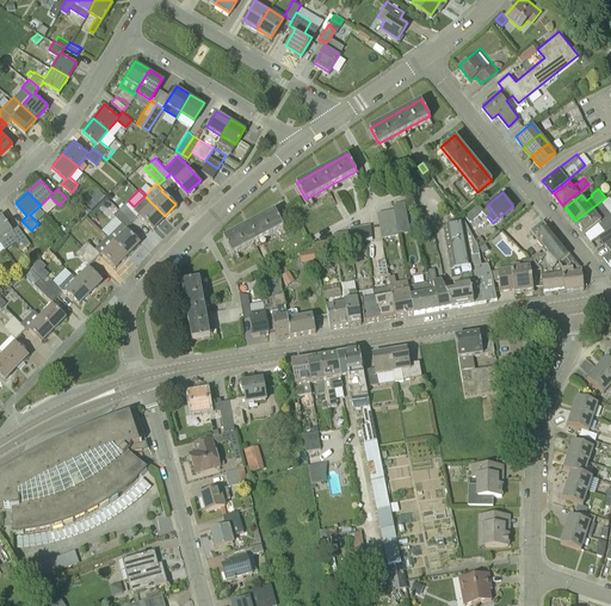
[(154,227),(165,216),(144,196),(134,208),(140,214),(154,227)]
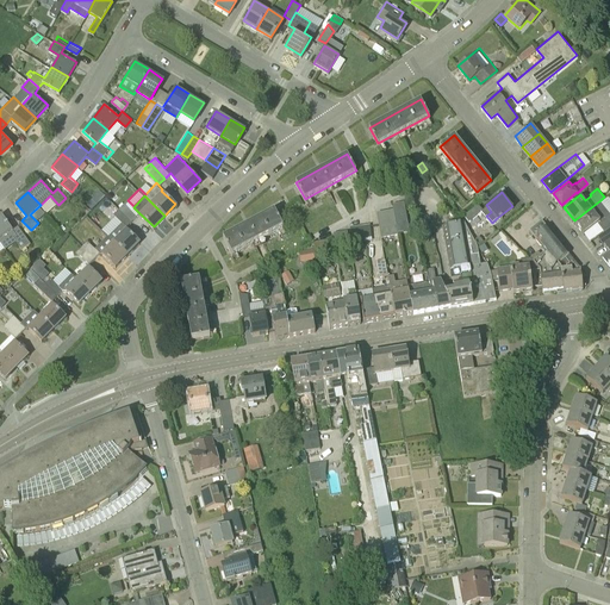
[(410,230),(404,199),(392,203),(393,207),(398,232),(410,230)]
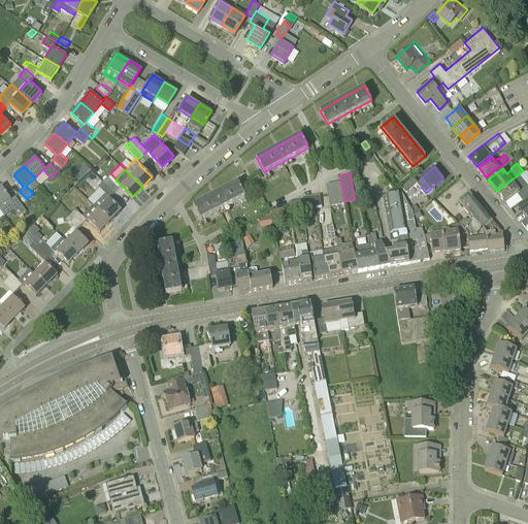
[(527,184),(520,173),(497,191),(505,201),(517,192),(522,199),(527,194),(527,184)]
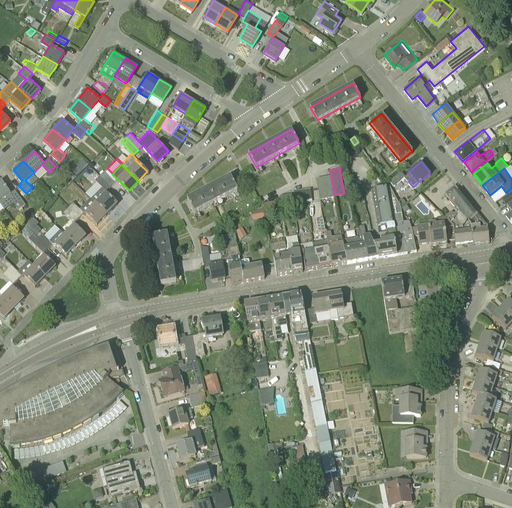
[(99,174),(110,184),(115,179),(104,169),(99,174)]
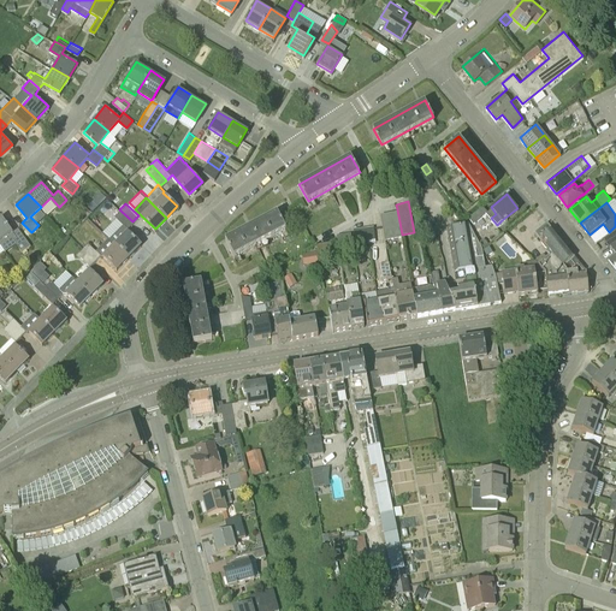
[(473,221),(487,209),(483,203),(468,215),(473,221)]
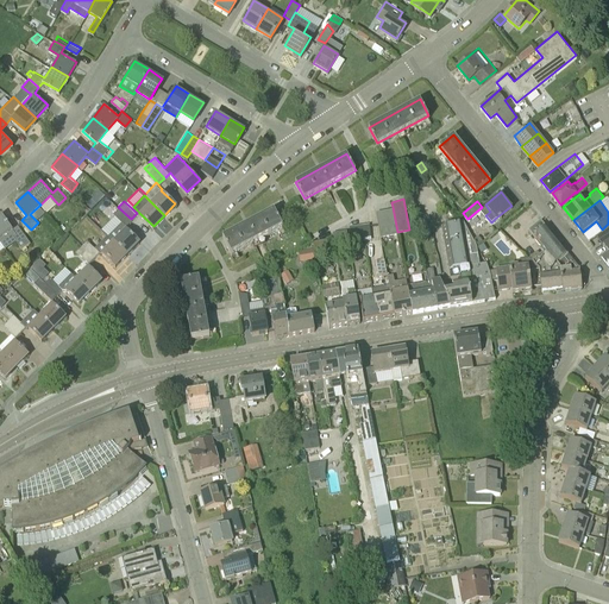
[(126,224),(131,219),(118,207),(113,212),(121,220),(108,234),(113,239),(127,252),(139,240),(126,228),(129,226),(126,224)]
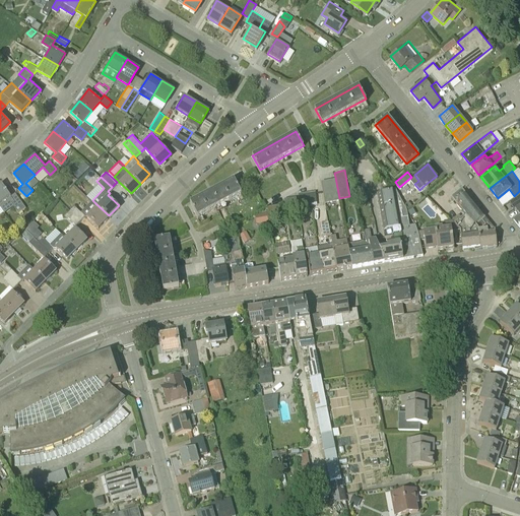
[(335,177),(328,178),(332,199),(339,198),(335,177)]
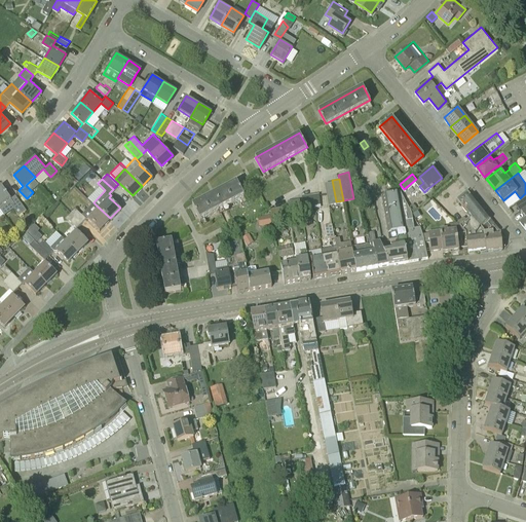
[(192,204),(200,219),(245,194),(236,180),(192,204)]
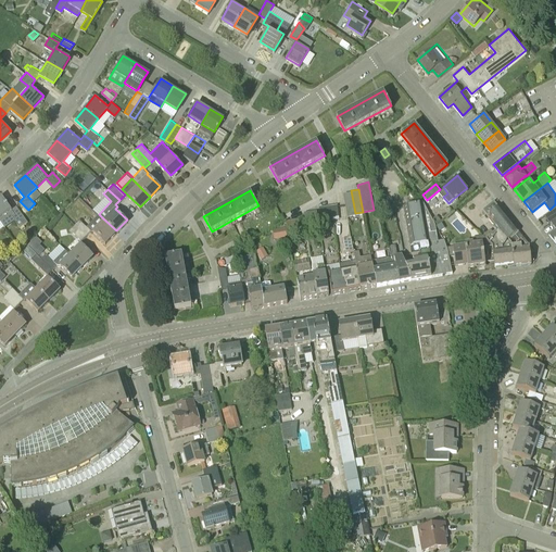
[(351,190),(343,192),(348,214),(355,213),(351,190)]
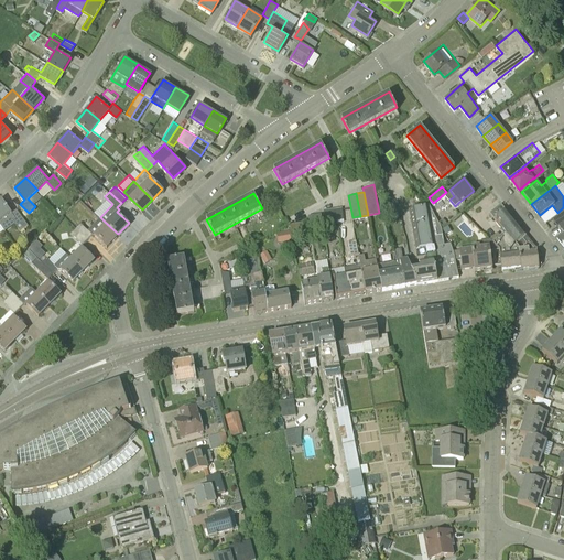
[(0,197),(0,221),(9,214),(20,228),(28,223),(17,207),(11,211),(1,197),(0,197)]
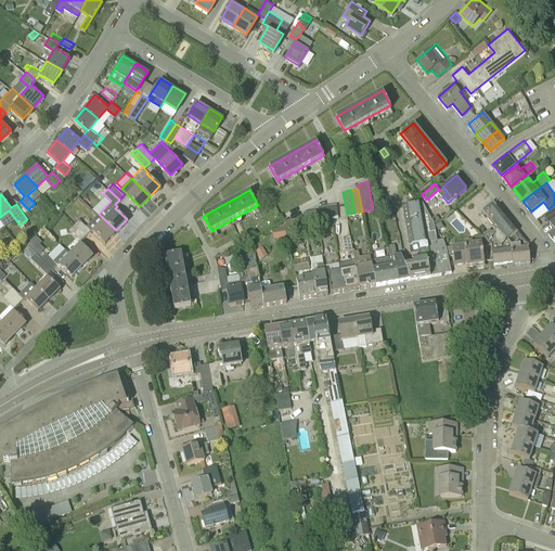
[(492,199),(482,207),(487,212),(497,204),(492,199)]
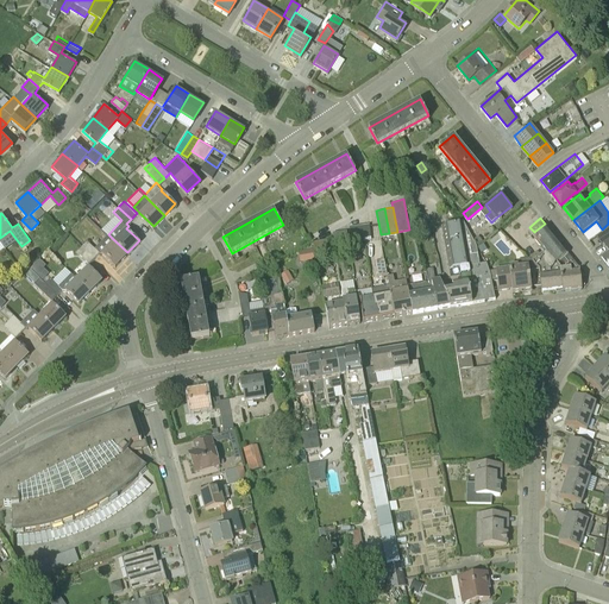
[(441,222),(449,266),(479,262),(476,241),(464,219),(441,222)]
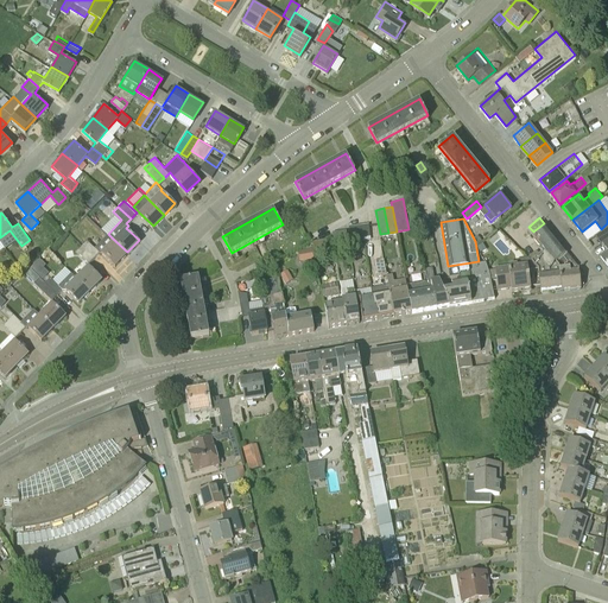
[(533,232),(545,247),(556,260),(567,251),(544,223),(533,232)]
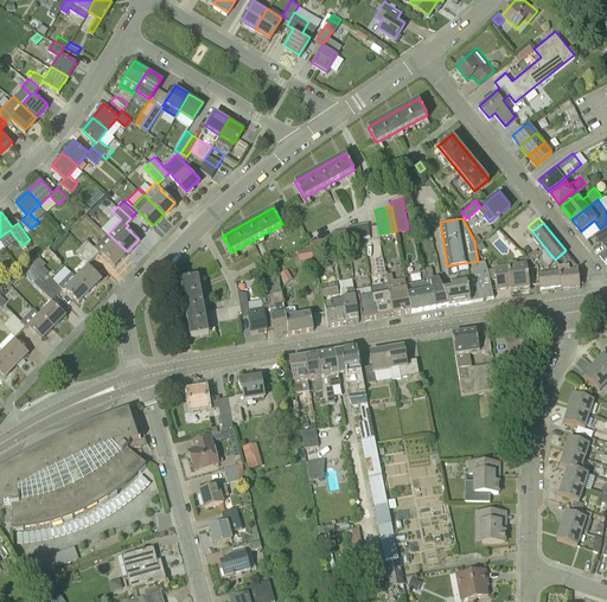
[(326,236),(319,237),(321,254),(328,251),(326,236)]
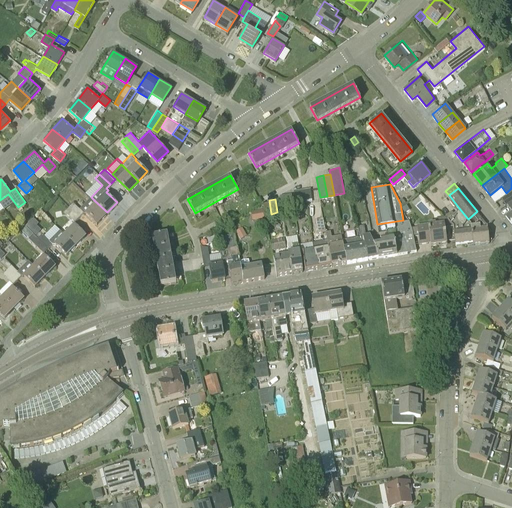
[(69,205),(79,215),(83,211),(73,200),(69,205)]
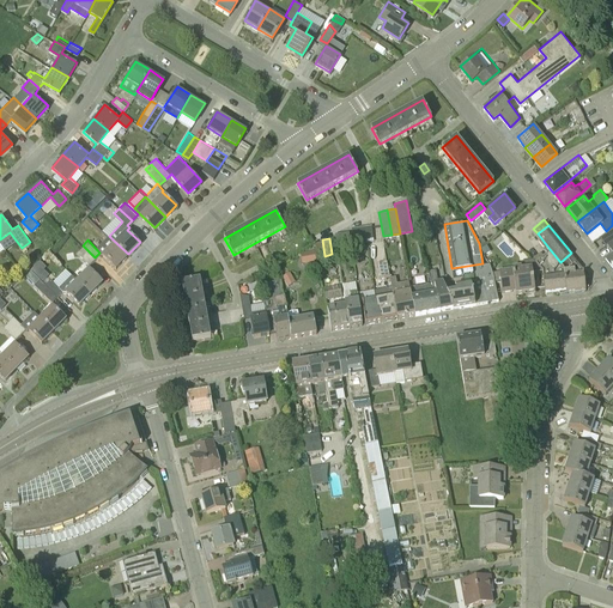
[(325,256),(322,239),(315,241),(317,257),(325,256)]
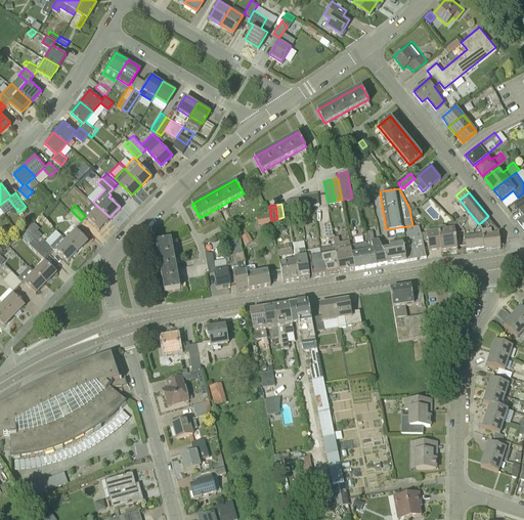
[(304,214),(313,213),(312,205),(303,206),(304,214)]
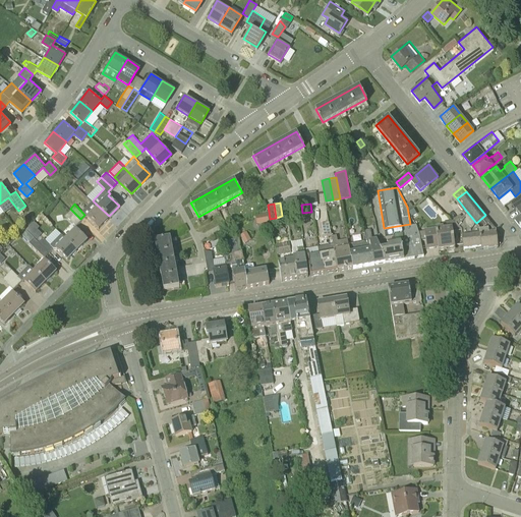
[(87,215),(99,226),(109,216),(97,205),(87,215)]
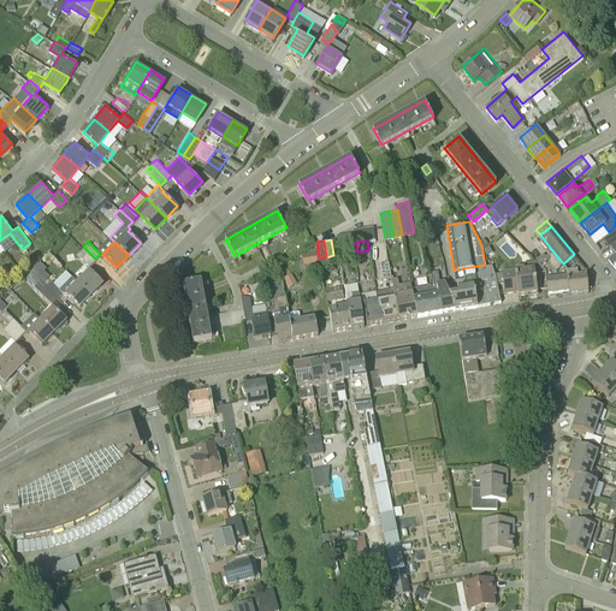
[(89,265),(95,259),(83,247),(77,251),(89,265)]
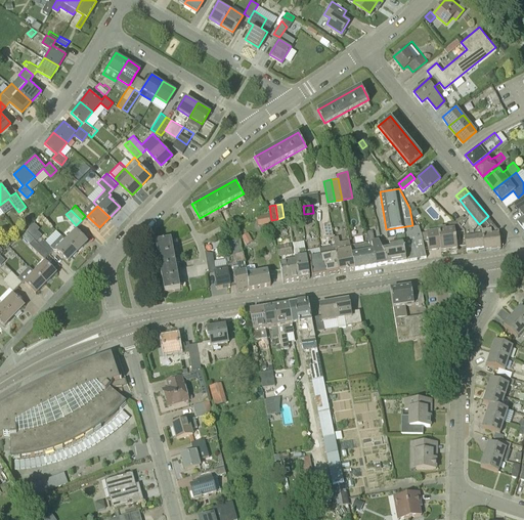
[(470,213),(457,222),(464,229),(464,231),(482,229),(482,228),(479,224),(470,213)]
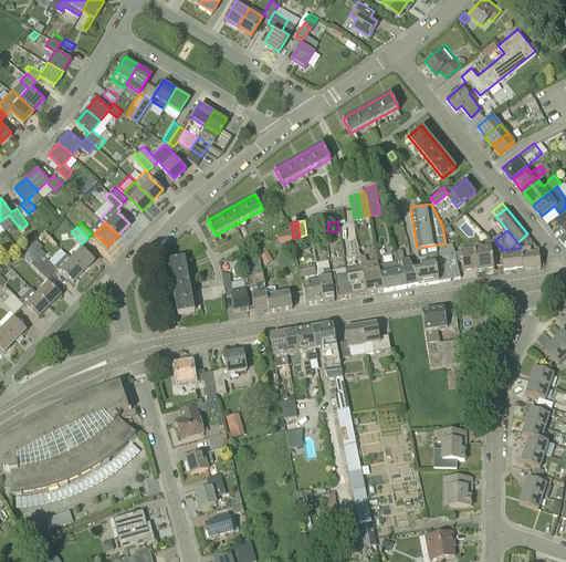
[(527,233),(517,242),(521,247),(530,246),(531,248),(538,247),(527,233)]
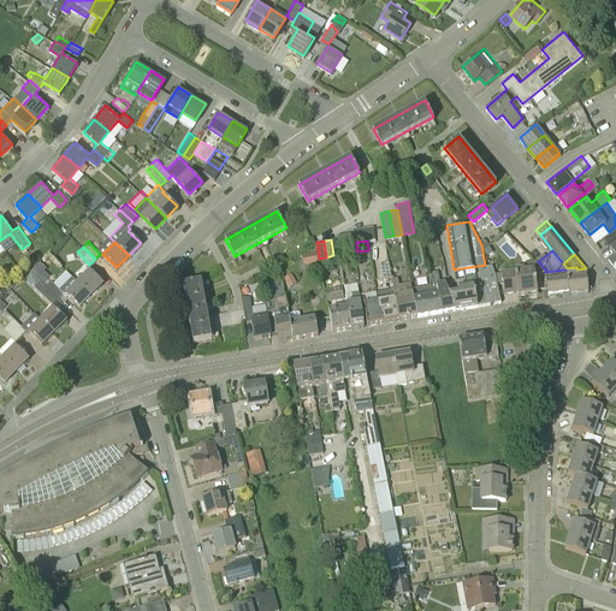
[(40,259),(31,268),(42,280),(45,278),(49,273),(43,268),(41,266),(43,264),(40,259)]
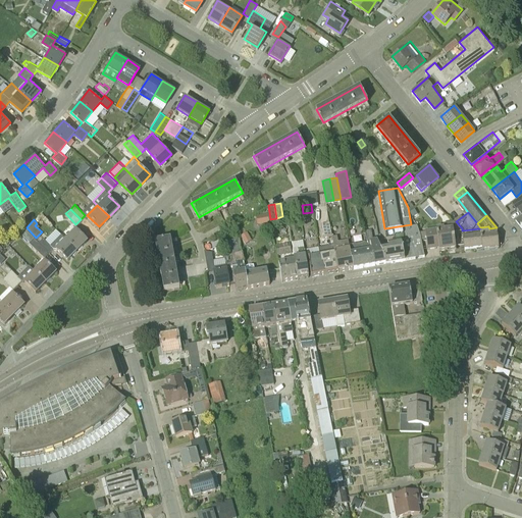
[(455,246),(453,226),(452,219),(444,220),(444,224),(425,226),(427,246),(439,245),(439,248),(455,246)]
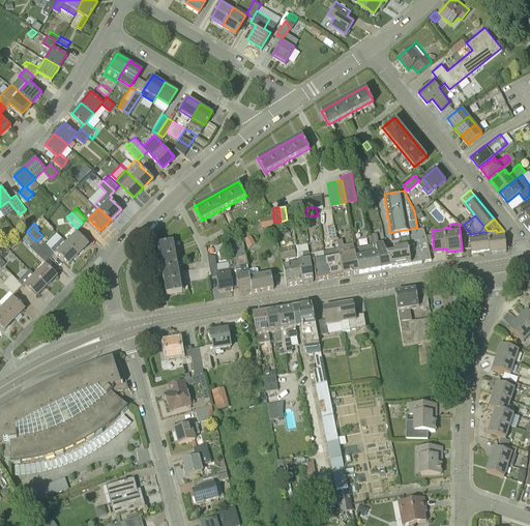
[(328,238),(336,236),(334,224),(326,225),(328,238)]
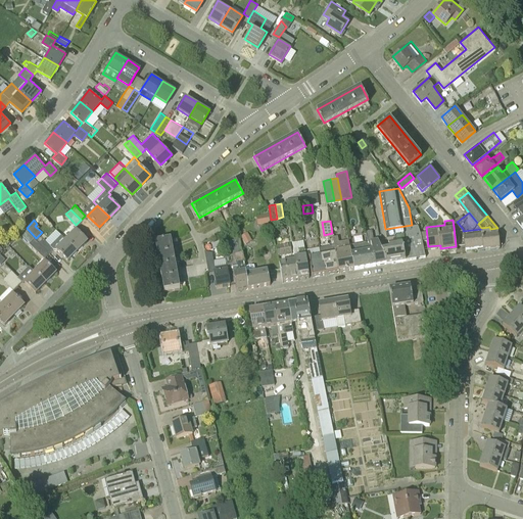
[(385,229),(387,236),(394,235),(395,240),(400,239),(403,257),(425,253),(421,233),(418,224),(412,225),(385,229)]
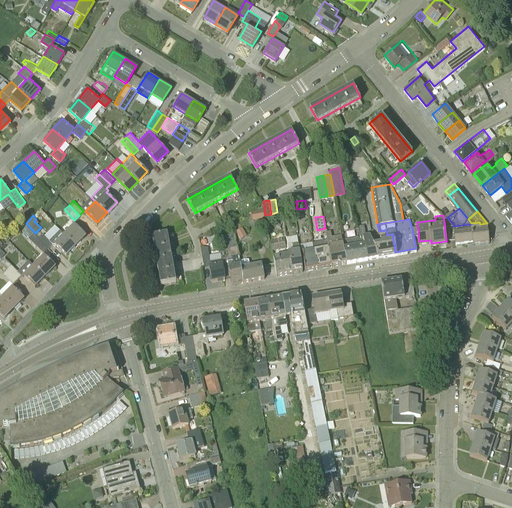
[(64,232),(76,243),(85,234),(73,222),(64,232)]
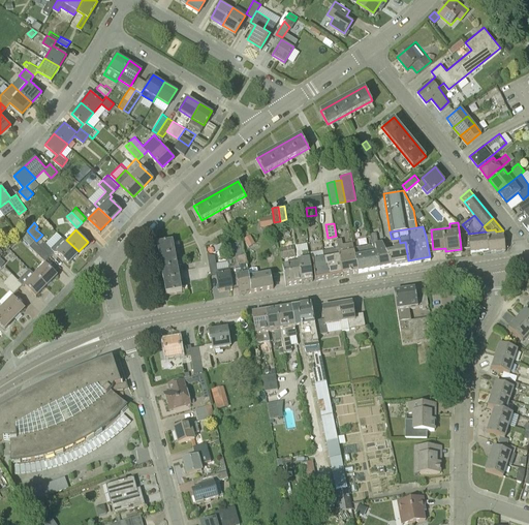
[(487,230),(487,232),(489,249),(489,250),(505,248),(503,230),(496,232),(495,229),(487,230)]
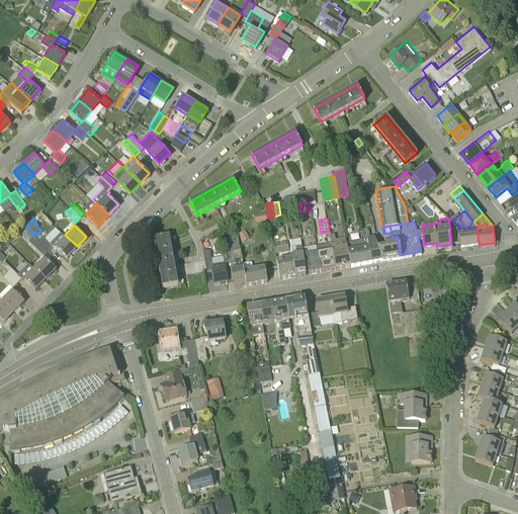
[(371,261),(381,259),(372,236),(373,236),(373,233),(369,234),(367,226),(362,227),(364,234),(364,238),(366,238),(371,261)]
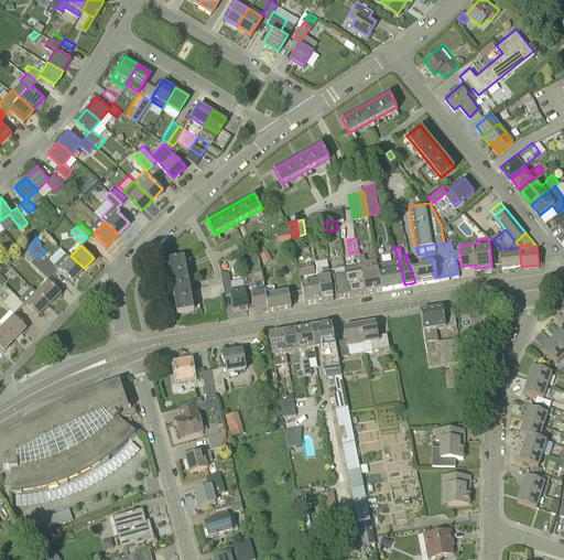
[(519,247),(499,249),(502,268),(521,266),(519,247)]
